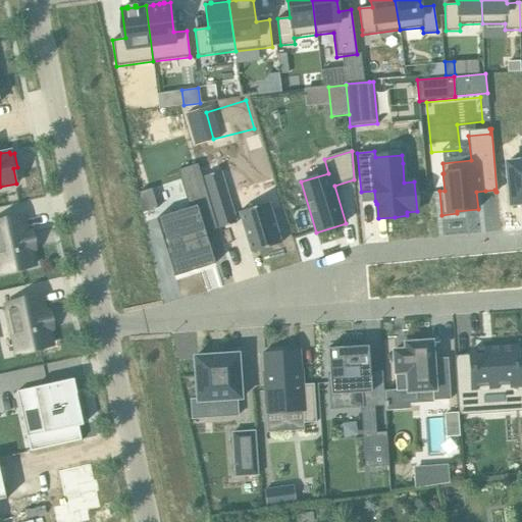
[(520,161),(507,163),(511,204),(521,203),(521,159),(520,160),(520,161)]
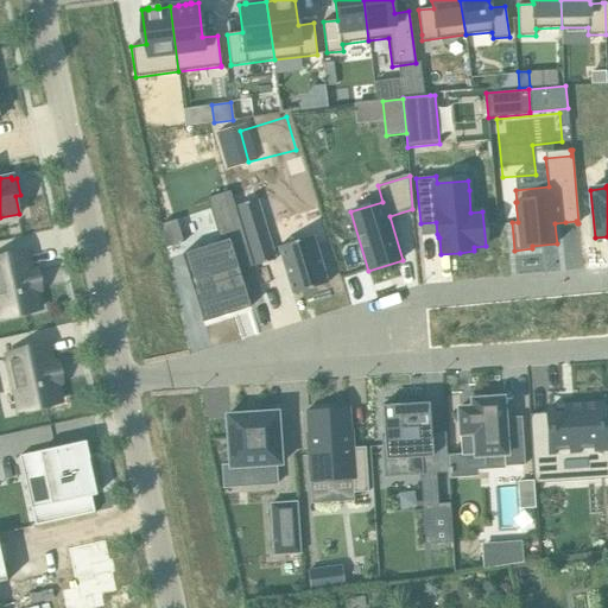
[(221,242),(182,254),(203,322),(235,312),(248,308),(251,308),(239,271),(253,266),(230,191),(207,198),(221,242)]
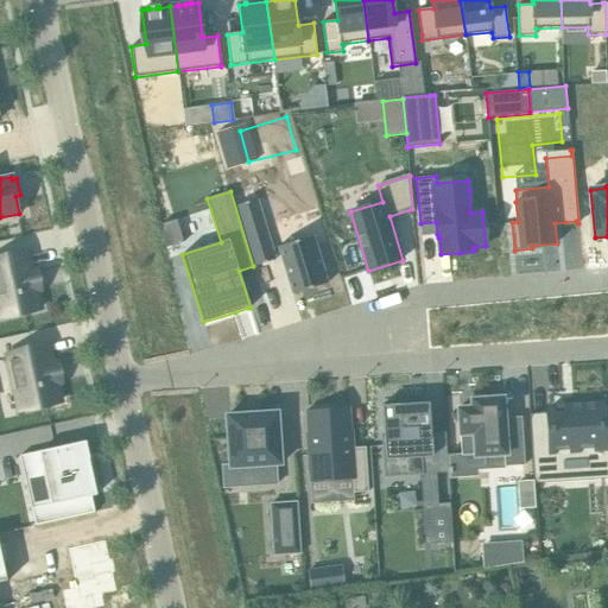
[(257,200),(235,206),(254,266),(276,260),(257,200)]
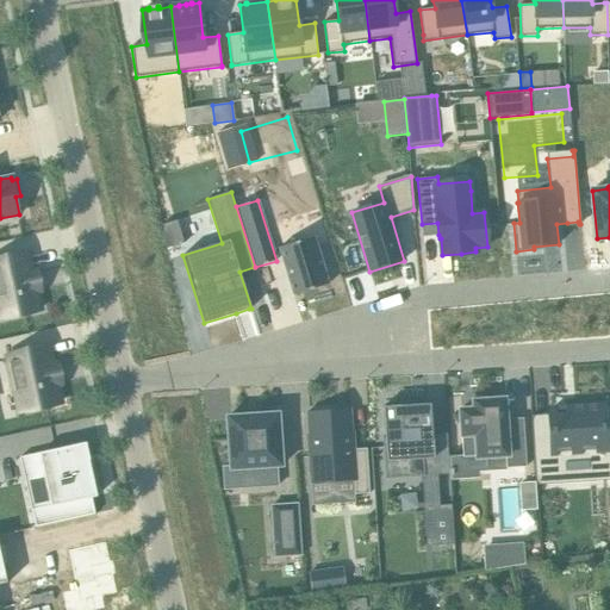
[(176,221),(162,225),(167,248),(182,244),(176,221)]
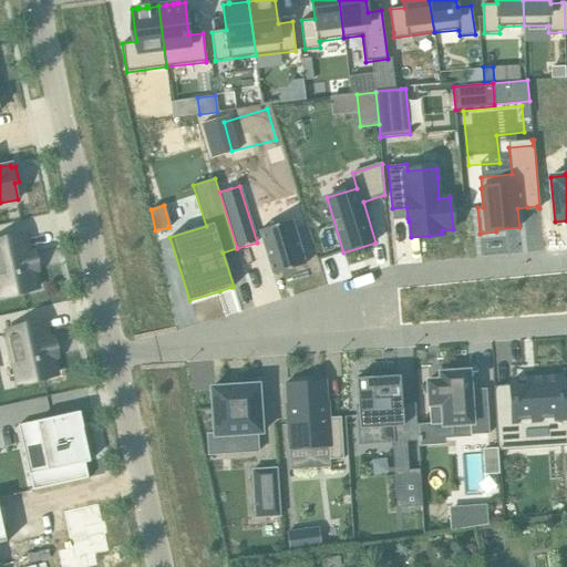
[(292,220),(259,230),(272,275),(306,265),(300,247),(298,240),(292,220)]
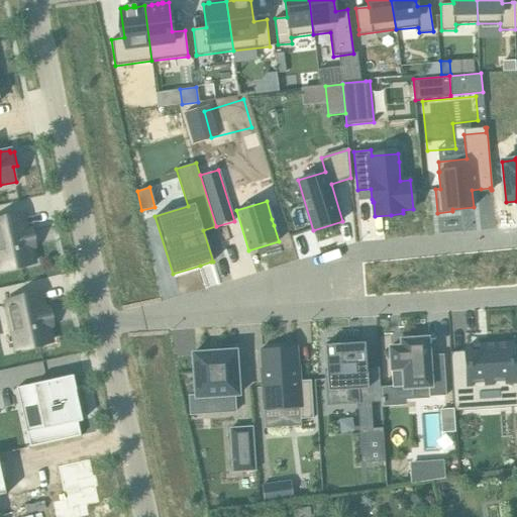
[(23,215),(0,220),(0,260),(2,268),(0,268),(0,270),(34,263),(31,247),(34,246),(30,229),(27,229),(23,215)]
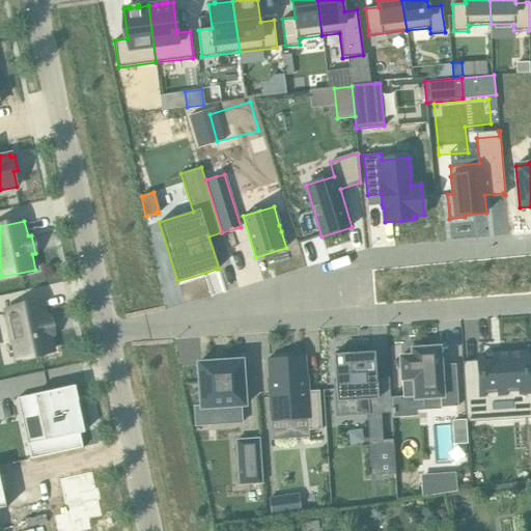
[(43,302),(6,310),(14,341),(16,340),(20,356),(17,357),(17,358),(53,351),(50,335),(53,334),(49,316),(46,317),(45,314),(43,302)]
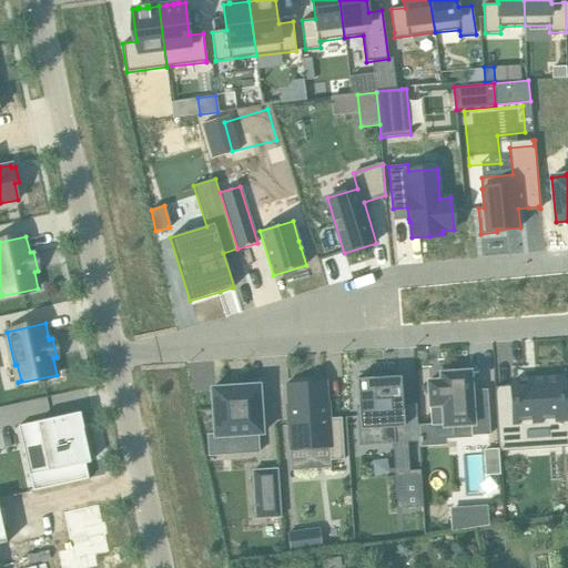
[(429,382),(428,382),(430,425),(443,424),(444,426),(445,426),(445,424),(456,424),(456,425),(458,425),(458,424),(463,423),(463,425),(465,425),(465,423),(470,423),(472,436),(489,435),(487,389),(472,391),(470,372),(468,372),(468,374),(456,374),(456,372),(454,373),(454,374),(449,375),(449,373),(447,373),(447,375),(443,375),(442,373),(440,373),(440,383),(430,384),(429,382)]
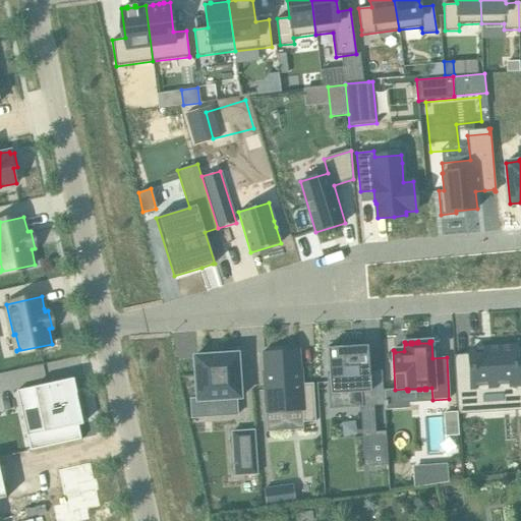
[(329,373),(327,373),(329,408),(373,405),(371,370),(369,370),(367,345),(327,347),(329,373)]
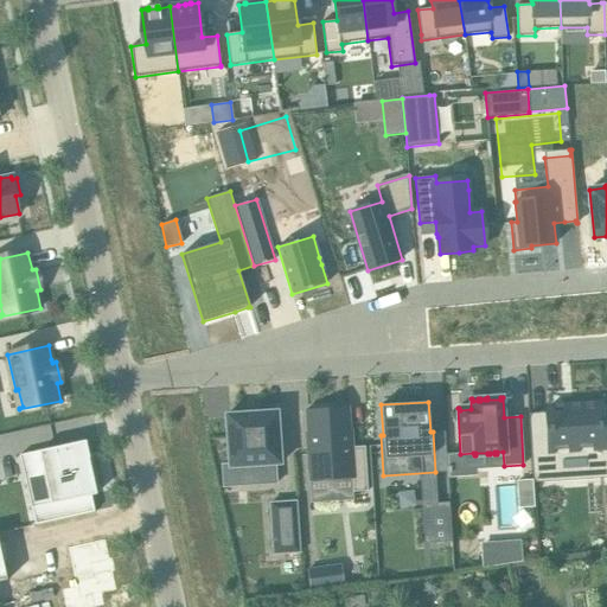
[(606,429),(602,430),(600,404),(563,407),(563,411),(562,411),(554,413),(554,408),(548,408),(550,439),(531,440),(534,483),(557,480),(556,461),(596,459),(598,472),(599,472),(599,477),(606,477),(606,429)]
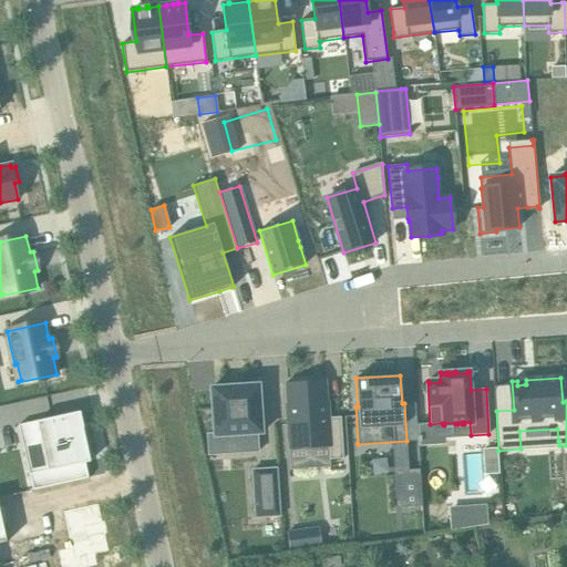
[(288,403),(286,403),(289,450),(329,446),(330,460),(344,459),(341,416),(330,418),(329,401),(328,401),(326,380),(286,383),(288,403)]
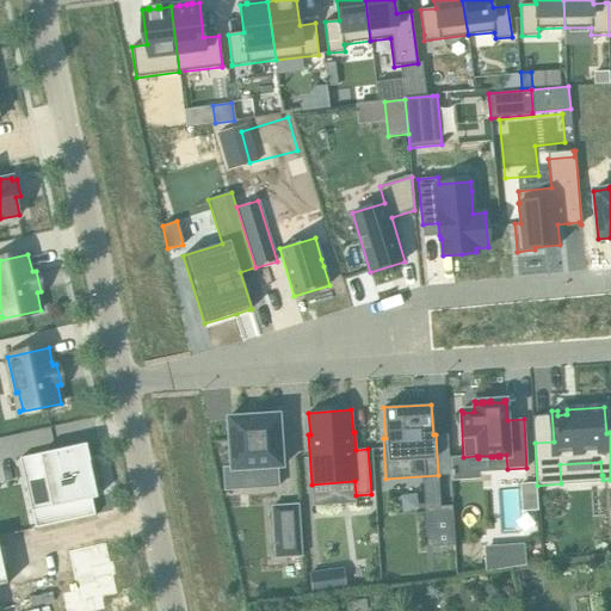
[(230,418),(228,418),(228,420),(232,467),(230,467),(232,470),(234,470),(234,469),(259,468),(260,485),(259,485),(259,488),(263,488),(263,487),(275,487),(278,487),(278,483),(277,483),(276,467),(279,467),(283,467),(282,463),(278,418),(279,418),(279,417),(279,414),(276,414),(230,418)]
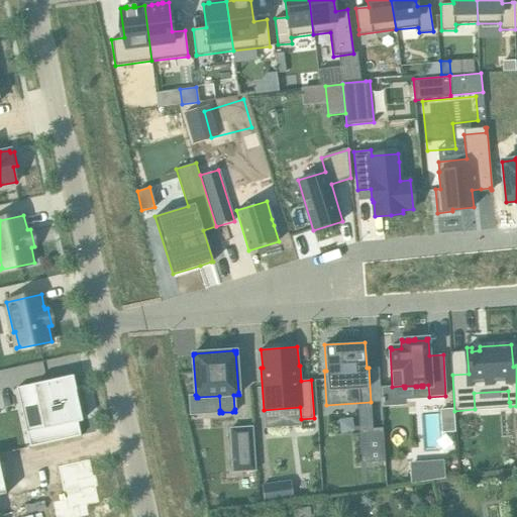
[(43,427),(26,431),(30,446),(81,435),(78,422),(82,421),(73,378),(74,378),(73,375),(33,384),(43,427)]
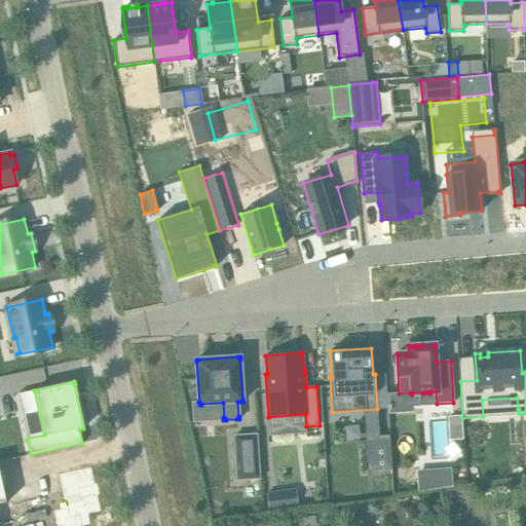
[(1,402),(0,402),(0,452),(11,450),(1,402)]
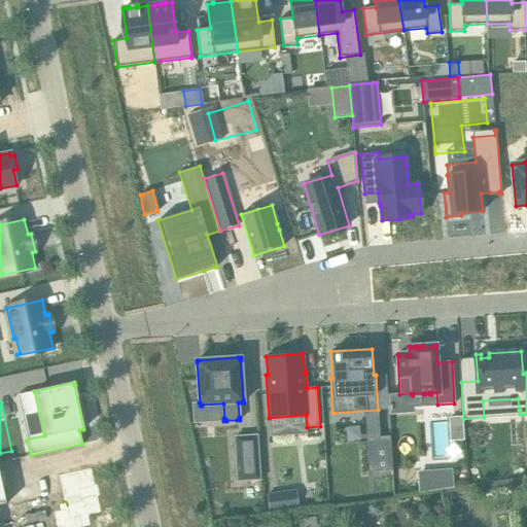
[(257,435),(235,437),(238,481),(259,480),(257,435)]
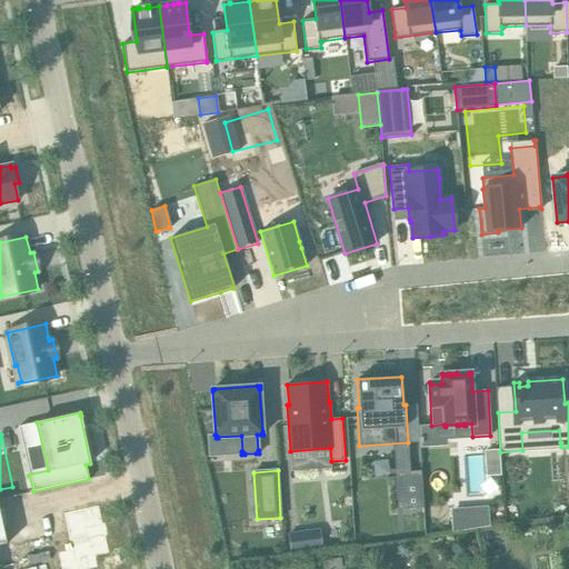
[(421,470),(400,472),(402,509),(423,508),(421,470)]
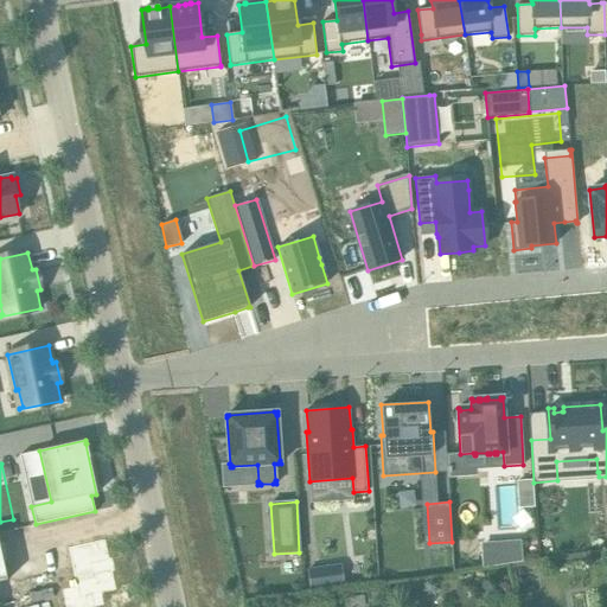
[(77,585),(61,588),(64,606),(102,606),(106,606),(103,593),(116,589),(113,570),(115,570),(113,556),(109,557),(106,538),(69,547),(77,585)]
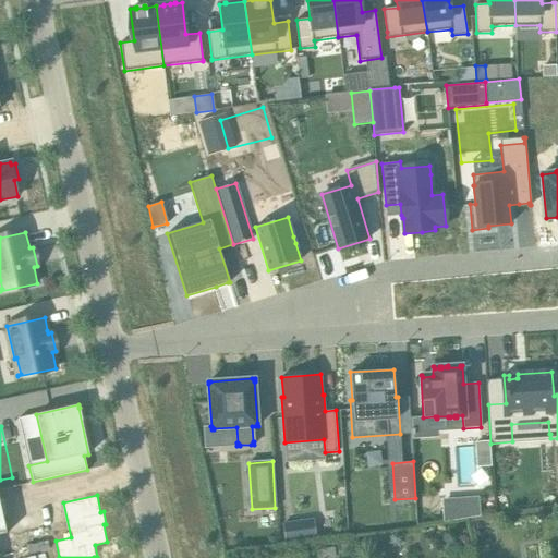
[(478,496),(441,499),(444,522),(481,516),(478,496)]
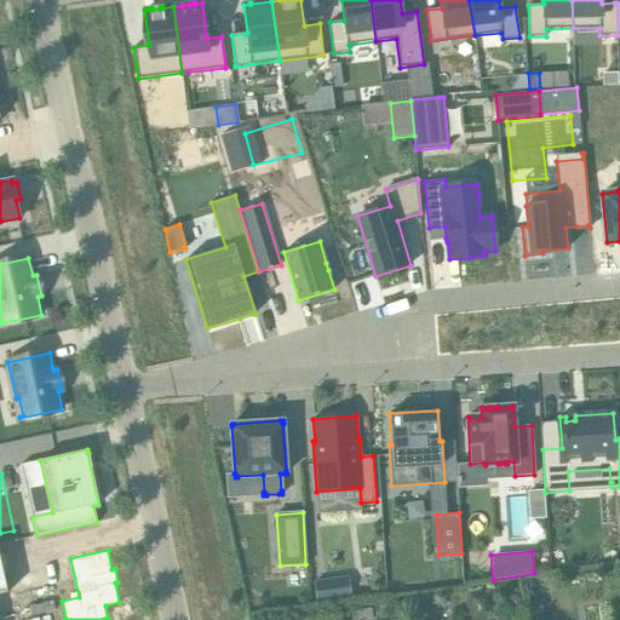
[(487,561),(475,561),(475,580),(487,580),(487,561)]
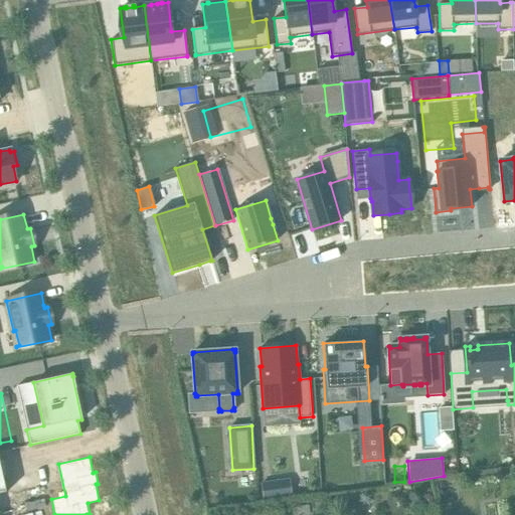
[(289,478),(261,482),(264,499),(291,495),(289,478)]
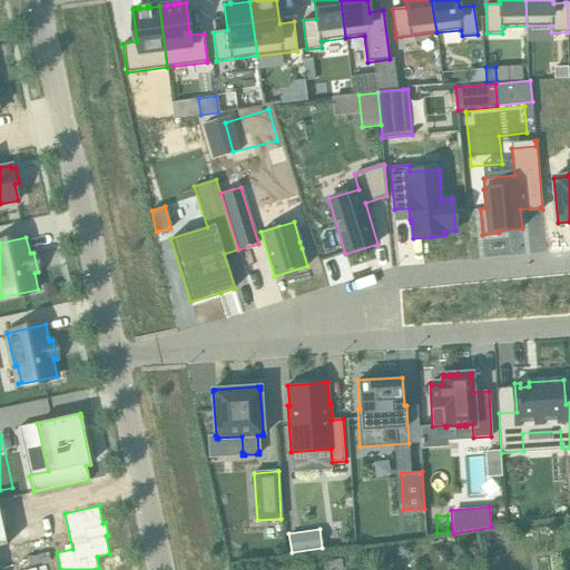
[(467,552),(468,557),(472,560),(477,559),(480,554),(479,550),(475,548),(470,548),(467,552)]
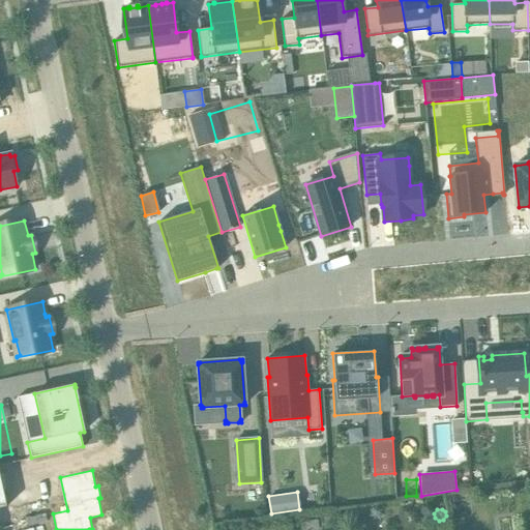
[(349,525),(354,525),(358,518),(358,513),(353,510),(347,510),(343,517),(344,523),(349,525)]
